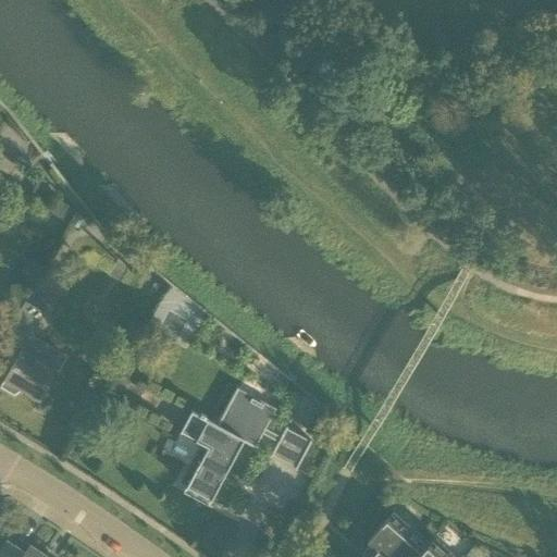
[(66,221),(73,209),(60,202),(53,213),(66,221)]
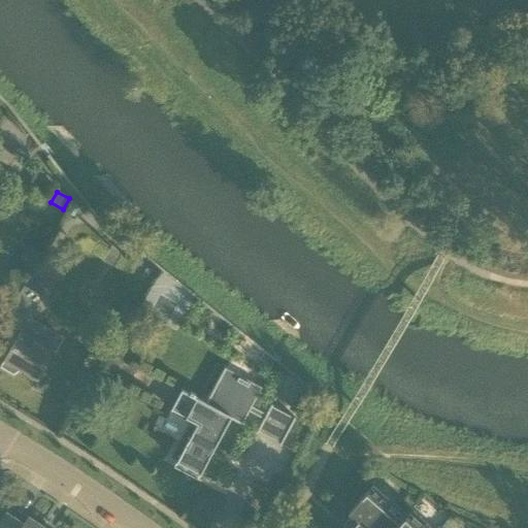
[(24,328),(1,366),(13,374),(21,368),(37,377),(61,337),(30,319),(42,298),(24,287),(5,317),(24,328)]
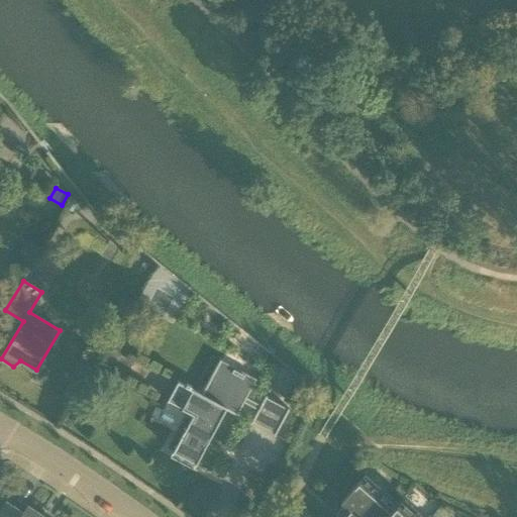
[(219,359),(207,382),(202,394),(179,382),(168,401),(193,415),(173,452),(196,464),(226,408),(237,414),(243,402),(257,410),(250,423),(275,436),(289,409),(288,408),(288,409),(267,398),(267,397),(266,396),(261,405),(246,398),(255,379),(219,359)]
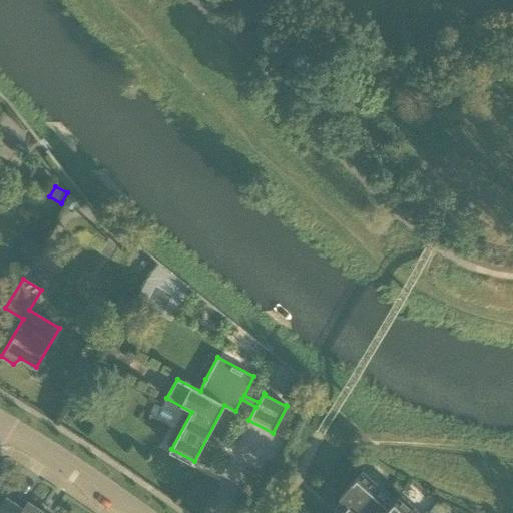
[(420,512),(399,494),(394,499),(362,471),(338,498),(341,501),(334,509),(337,512),(420,512)]
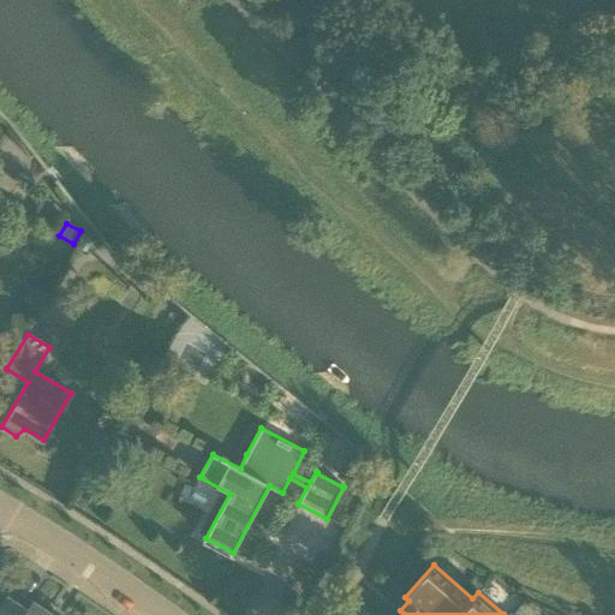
[(51,614),(33,603),(28,610),(7,597),(0,607),(0,614),(51,614)]
